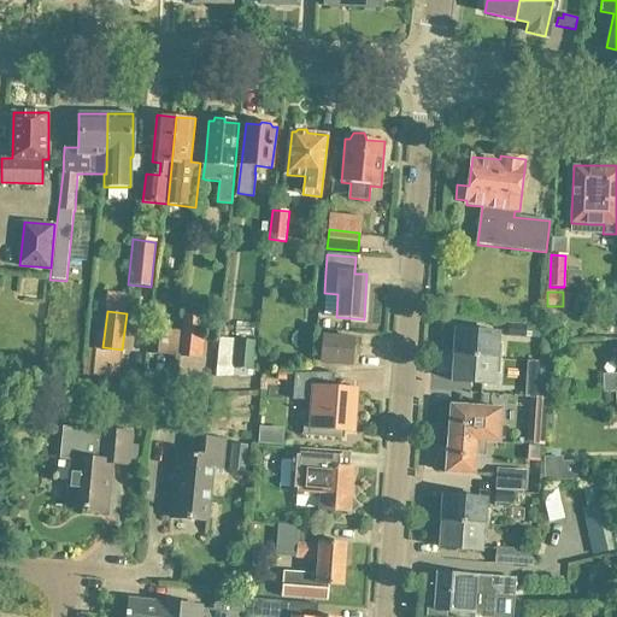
[(181,316),(180,331),(177,357),(199,360),(204,318),(181,316)]
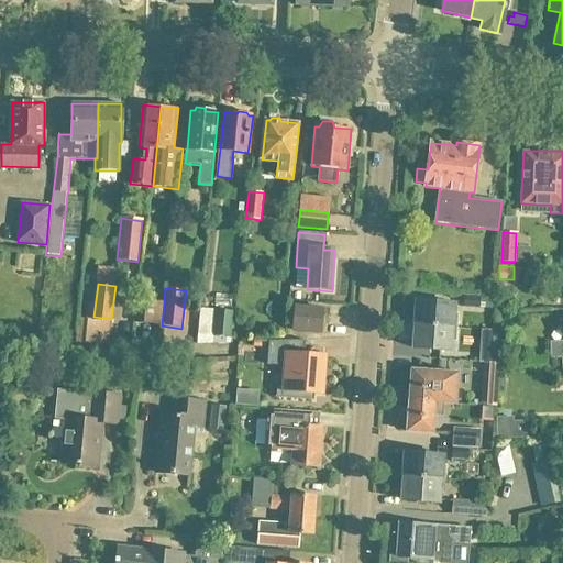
[(463,296),(463,308),(479,309),(479,296),(463,296)]
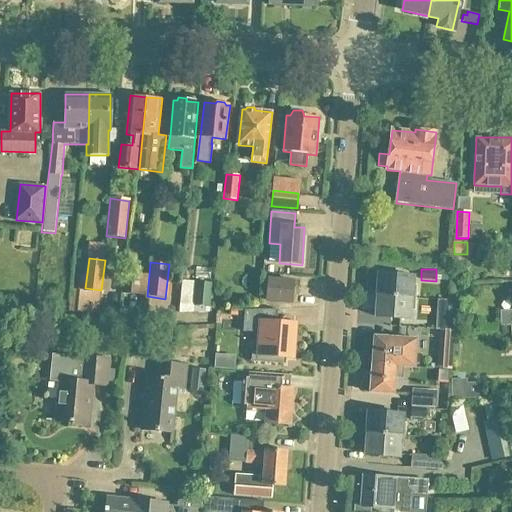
[(147,296),(149,275),(123,272),(121,294),(147,296)]
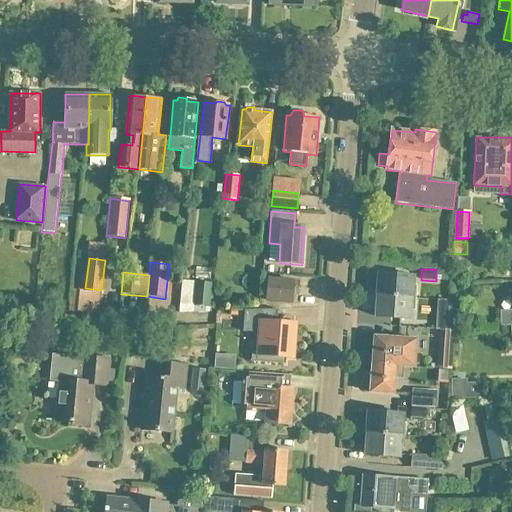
[(377,295),(412,298),(414,276),(379,273),(377,295)]
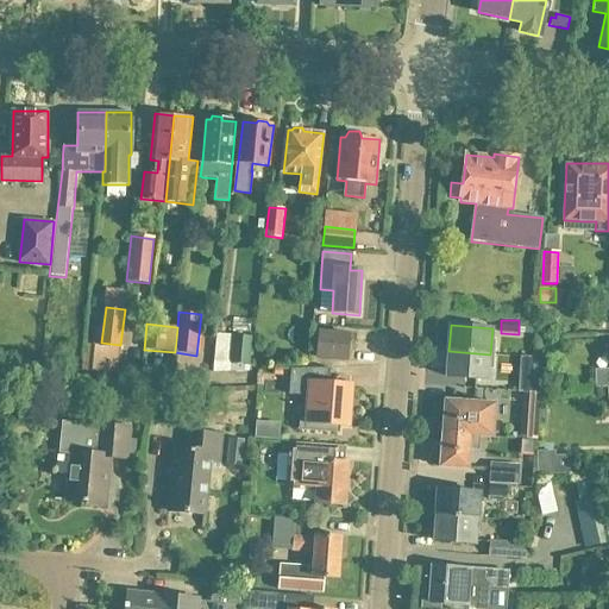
[(350,334),(319,332),(318,358),(349,360),(350,334)]
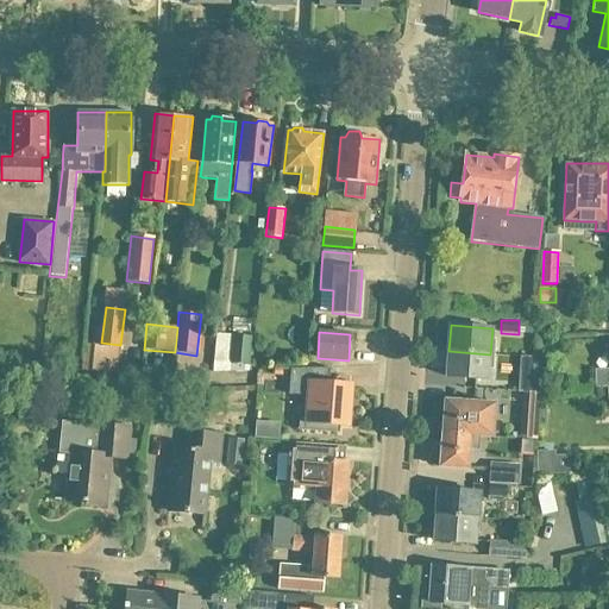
[(253,338),(233,336),(231,363),(251,365),(253,338)]
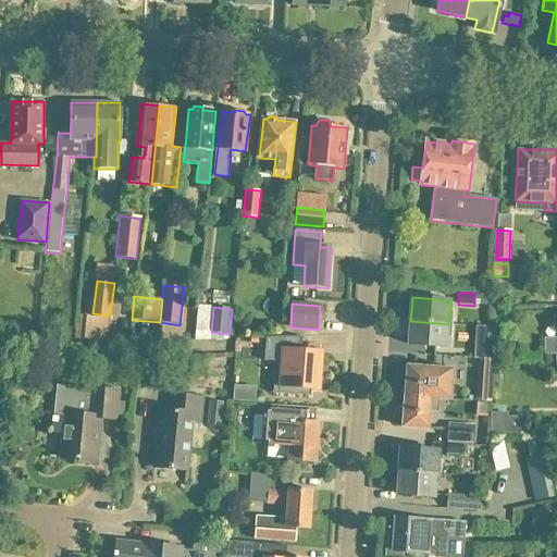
[(448,324),(410,321),(408,345),(446,348),(448,324)]
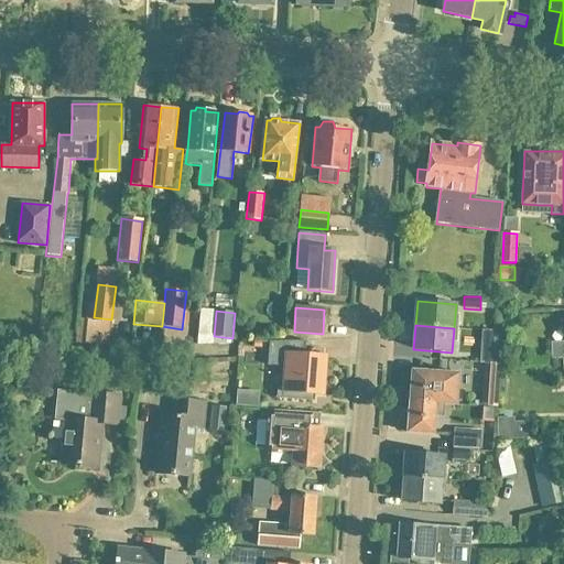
[(269,342),(268,365),(285,366),(283,397),(275,396),(275,398),(314,400),(315,396),(324,396),(327,357),(306,356),(306,340),(277,342),(269,342)]
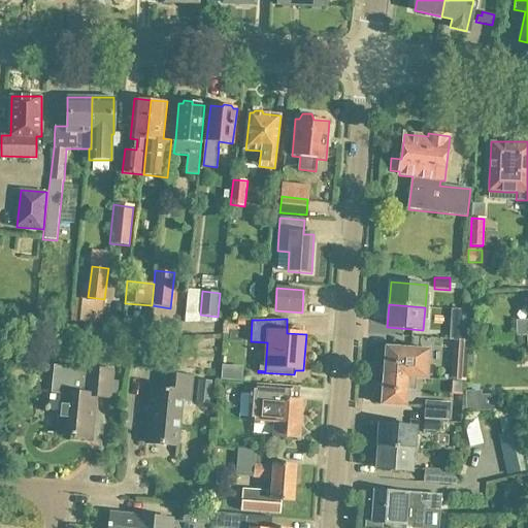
[(426,380),(429,351),(385,347),(383,376),(417,378),(417,380),(426,380)]
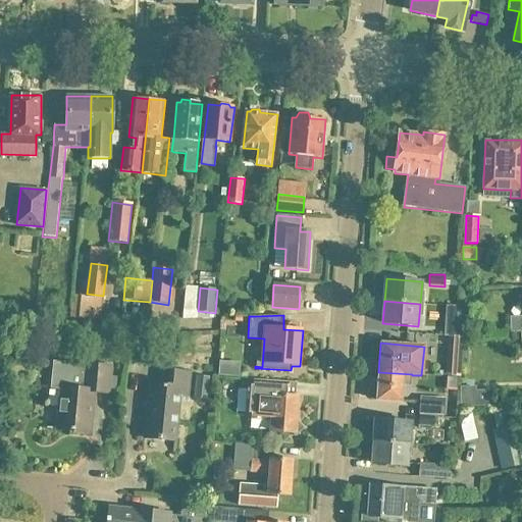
[(85,364),(85,365),(53,361),(50,388),(61,389),(57,429),(90,432),(94,393),(108,394),(111,367),(85,364)]
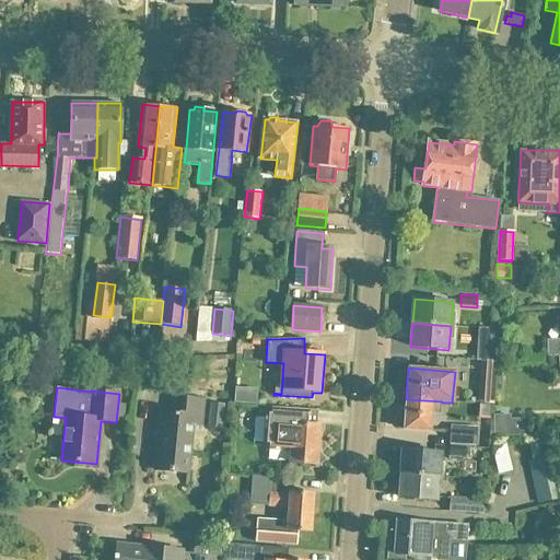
[(205,399),(173,396),(171,413),(160,412),(154,470),(189,474),(194,424),(202,426),(205,399)]
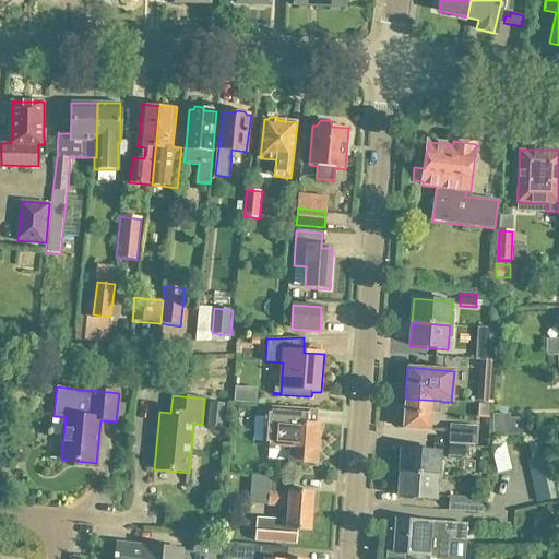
[(441,401),(405,399),(403,429),(429,431),(431,414),(441,415),(441,402),(441,401)]
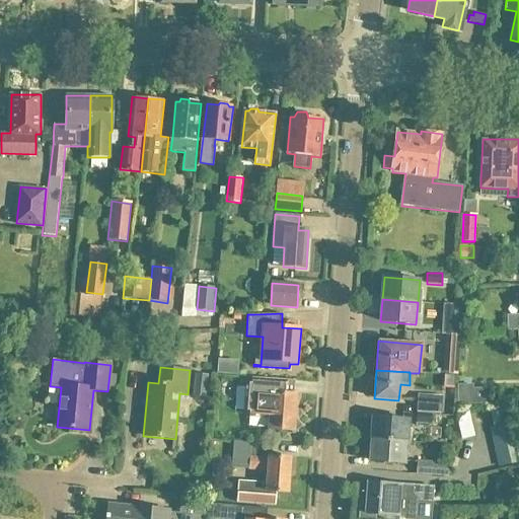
[(296,395),(294,395),(295,382),(252,379),(252,385),(247,385),(246,412),(250,412),(250,417),(271,418),(270,430),(293,431),(296,395)]
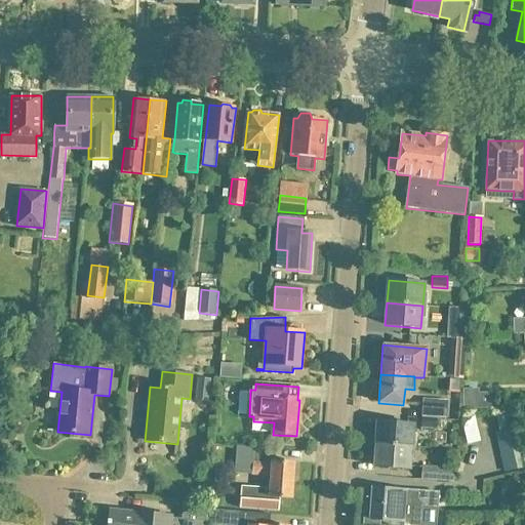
[(448,400),(421,398),(420,417),(447,418),(448,400)]
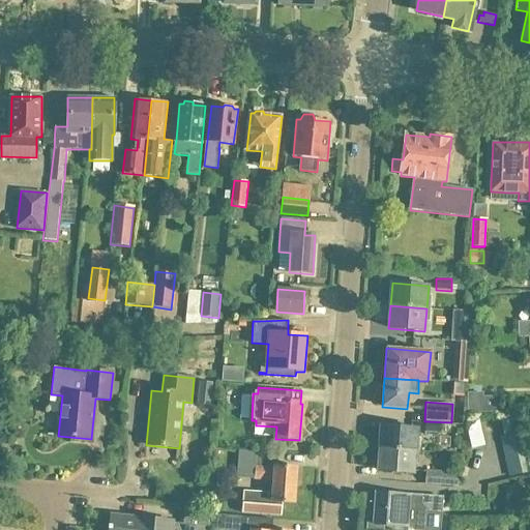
[(529,431),(526,413),(513,414),(470,414),(470,437),(513,437),(529,432),(529,431)]
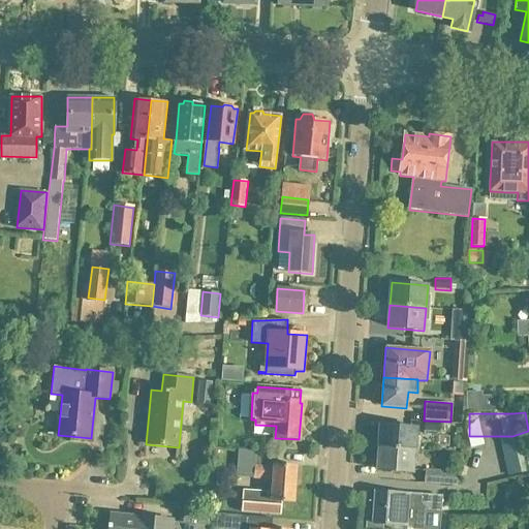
[(379,426),(378,448),(413,452),(414,452),(416,429),(379,426)]
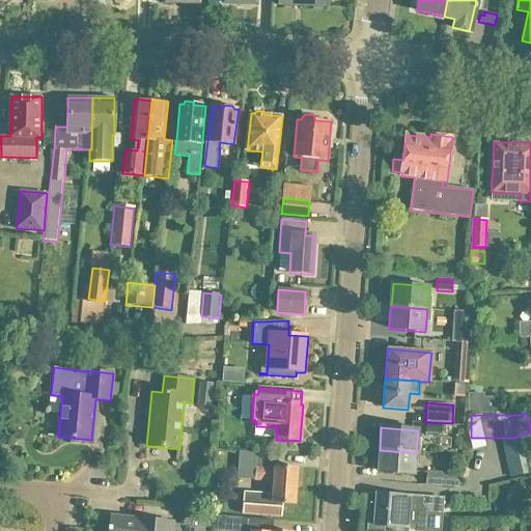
[(415,453),(380,450),(378,473),(414,475),(416,453),(415,453)]
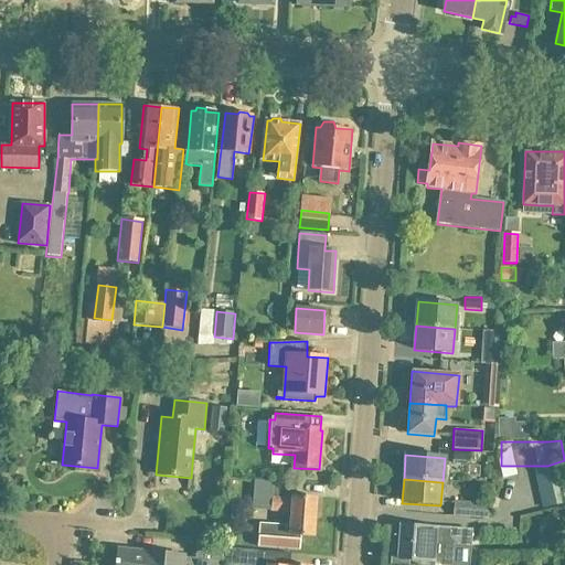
[(274,484),(272,512),(291,513),(290,535),(287,535),(287,526),(259,524),(258,548),(301,552),(302,537),(315,537),(318,499),(297,497),(298,487),(274,484)]
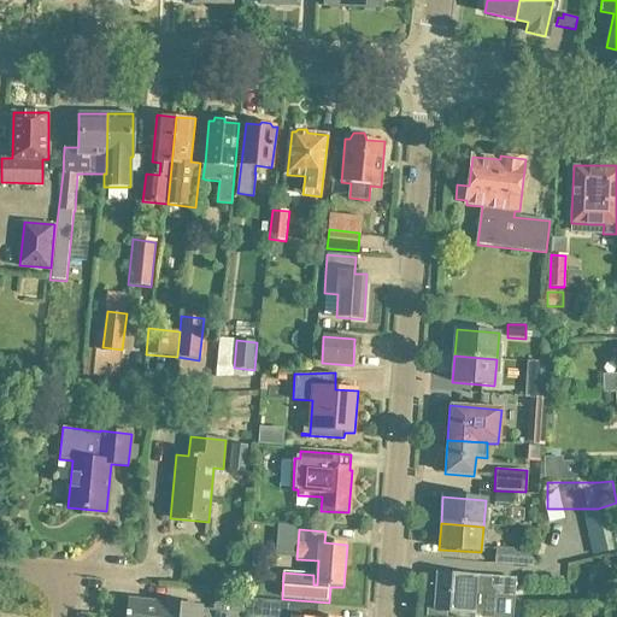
[(497,547),(497,550),(493,550),(492,562),(495,562),(495,564),(535,568),(536,551),(497,547)]
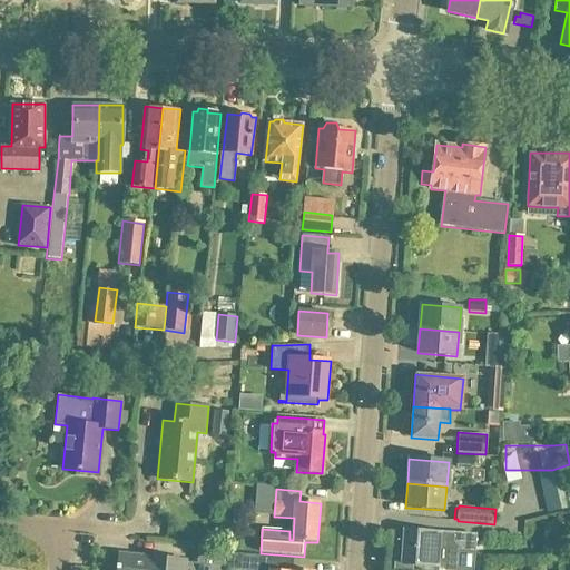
[(569,528),(554,528),(552,558),(569,559),(569,528)]
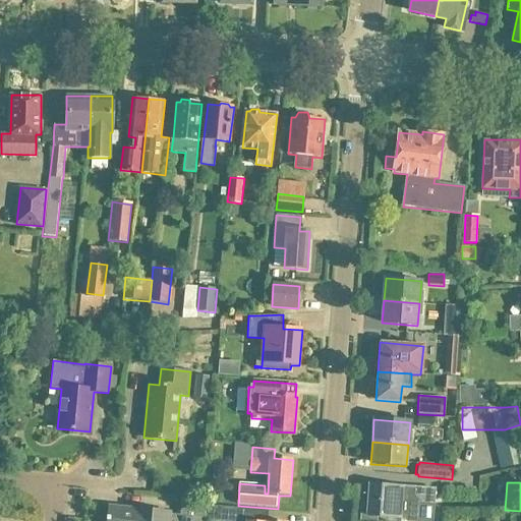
[(369,485),(368,502),(361,501),(359,520),(378,520),(378,518),(390,519),(404,520),(405,520),(416,520),(418,520),(419,504),(435,505),(436,488),(406,486),(391,487),(369,485)]
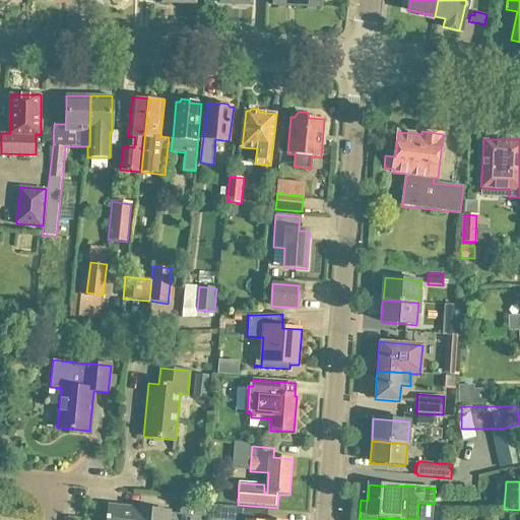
[(181,514),(109,507),(107,519),(204,519),(206,501),(183,498),(181,514)]
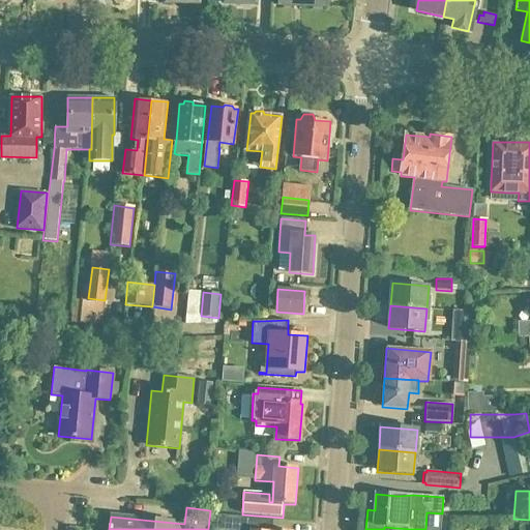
[(243,519),(242,529),(271,529),(272,521),(243,519)]
